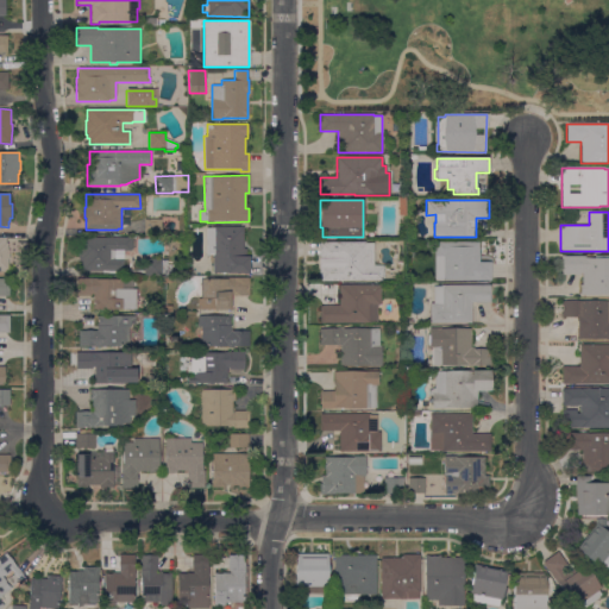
[(161,219),(161,220),(168,220),(168,236),(144,236),(144,219),(161,219)]
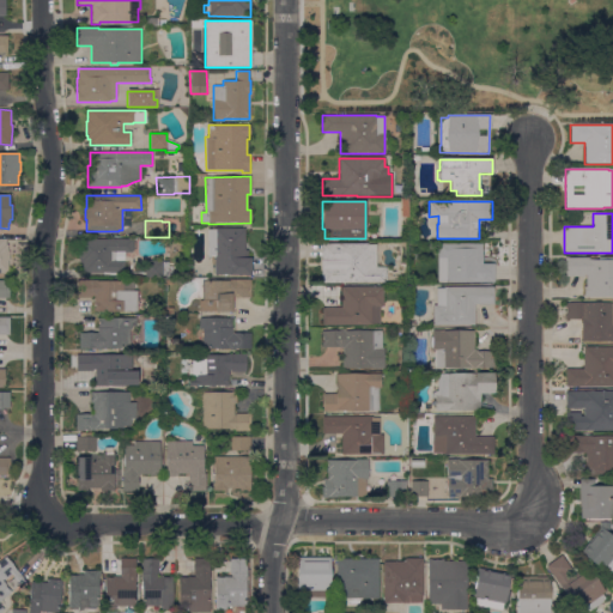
[(214,256),(207,256),(207,230),(214,230),(214,229),(246,229),(246,250),(248,250),(248,258),(252,258),(252,275),(229,275),(229,274),(214,274),(214,256)]
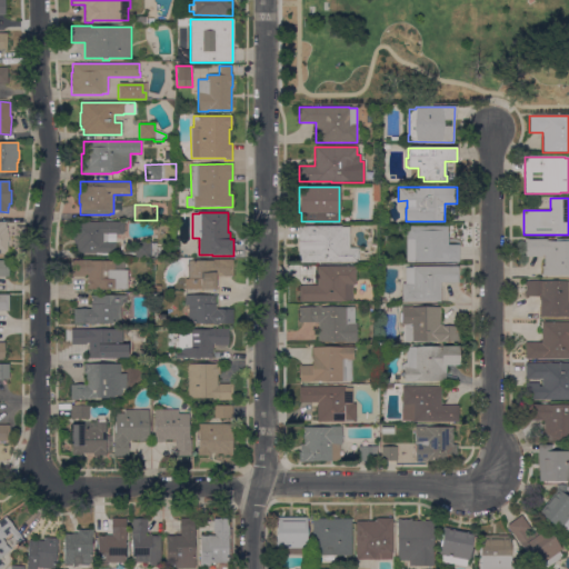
[(0,253),(0,221),(6,221),(6,227),(9,227),(9,242),(7,242),(7,253),(0,253)]
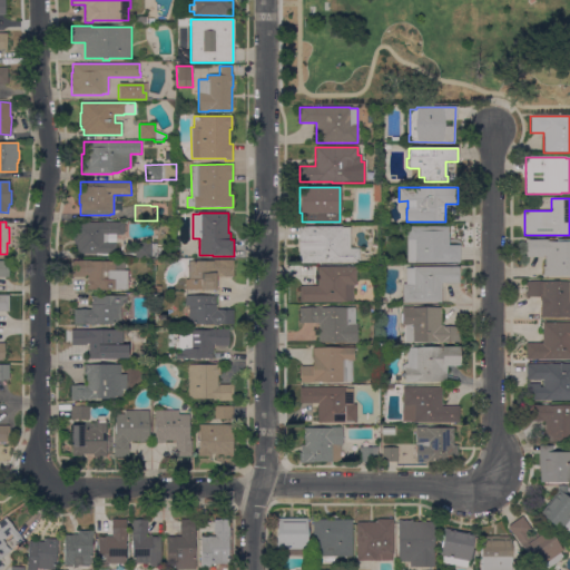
[(125,223),(124,235),(115,235),(115,242),(116,242),(116,254),(76,254),(77,244),(75,244),(75,242),(72,241),(74,229),(75,229),(75,222),(125,223)]
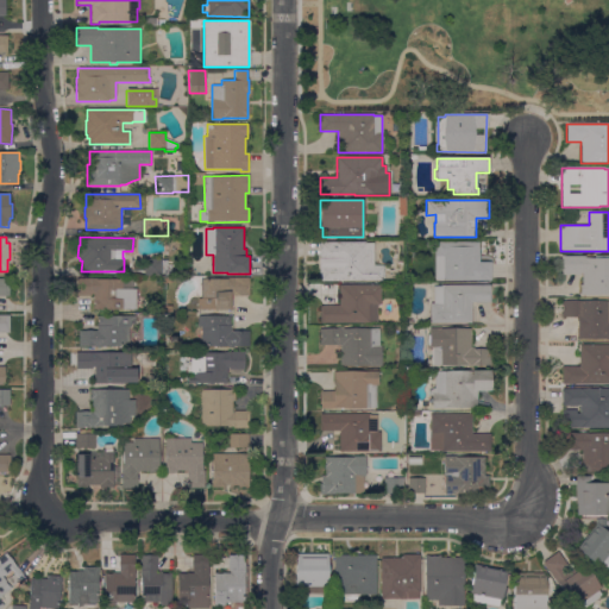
[(319,243),(365,243),(372,243),(374,265),(383,265),(383,278),(382,278),(382,281),(319,281),(319,268),(319,258),(320,258),(319,243)]
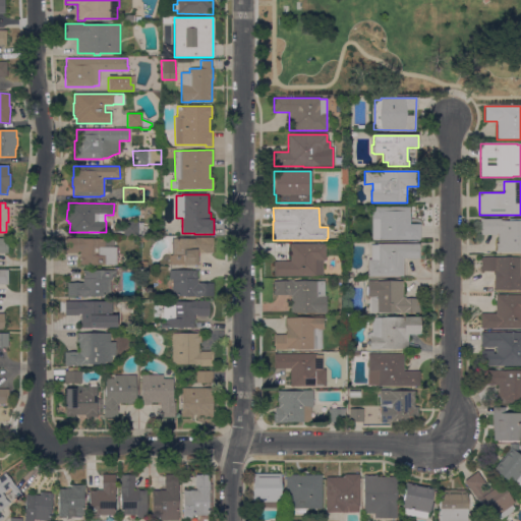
[(371,239),(372,208),(410,208),(410,224),(420,224),(420,240),(371,239)]
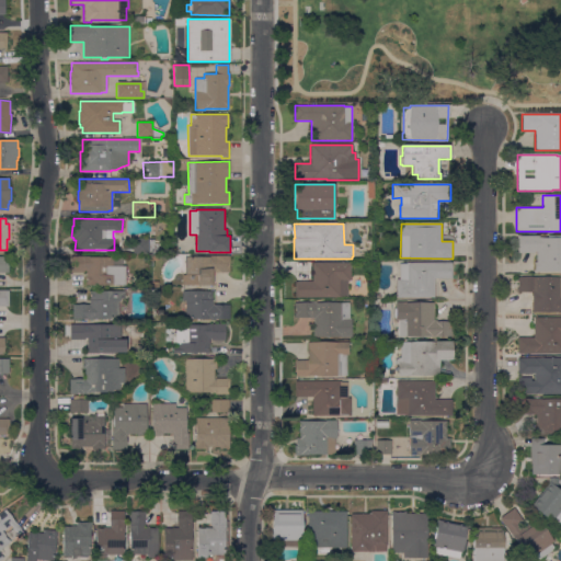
[(560,272),(534,272),(534,270),(535,270),(535,264),(534,264),(534,262),(536,262),(536,252),(534,252),(534,253),(517,253),(518,236),(539,236),(539,238),(560,238),(560,272)]
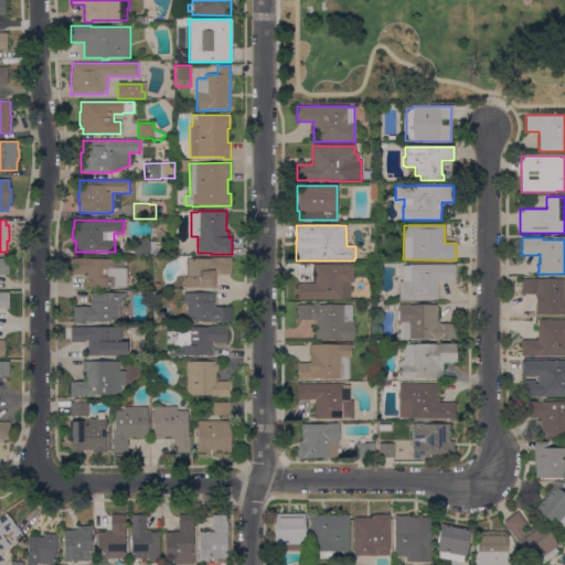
[(150,241),(150,242),(156,242),(156,254),(150,254),(150,256),(134,256),(134,241),(150,241)]
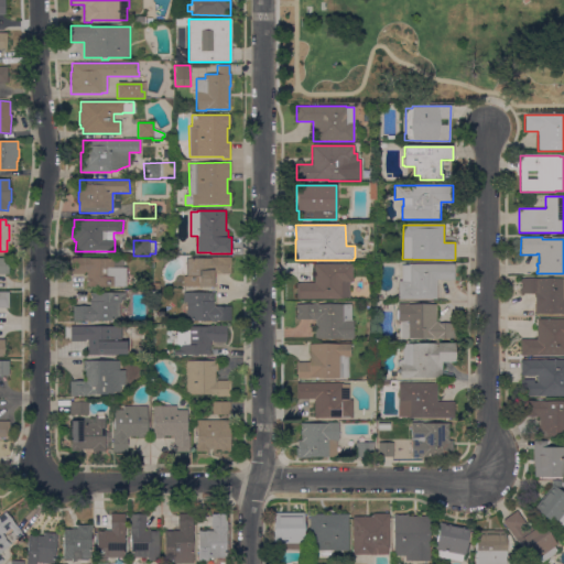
[(0,258),(10,258),(10,274),(0,274),(0,258)]
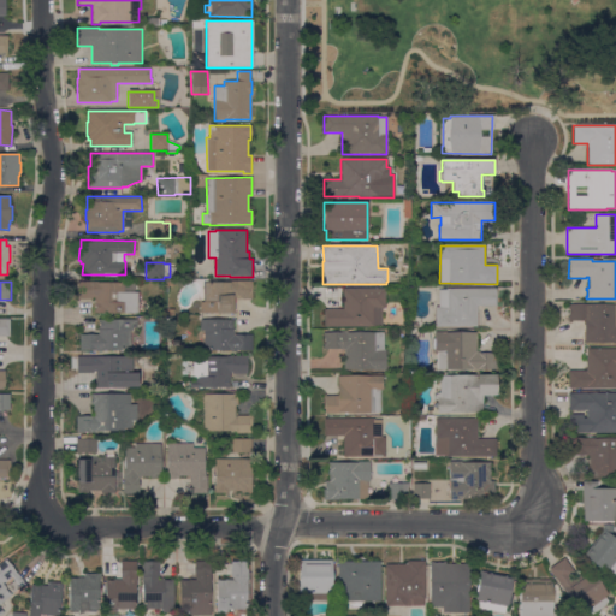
[(137,292),(137,313),(94,313),(94,297),(93,297),(93,300),(77,300),(77,282),(96,282),(96,283),(125,283),(125,284),(135,284),(135,292),(137,292)]
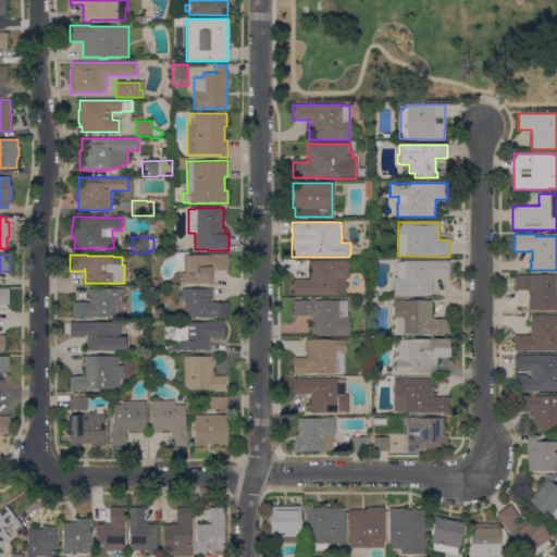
[(184,256),(209,256),(209,255),(227,255),(229,271),(213,271),(213,270),(211,270),(211,283),(181,283),(181,273),(184,273),(184,256)]
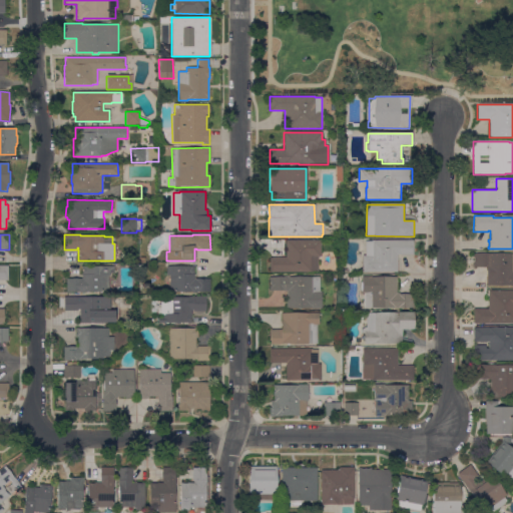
[(320,240),(320,257),(318,257),(318,272),(312,272),(312,273),(270,273),(270,258),(286,258),(286,240),(320,240)]
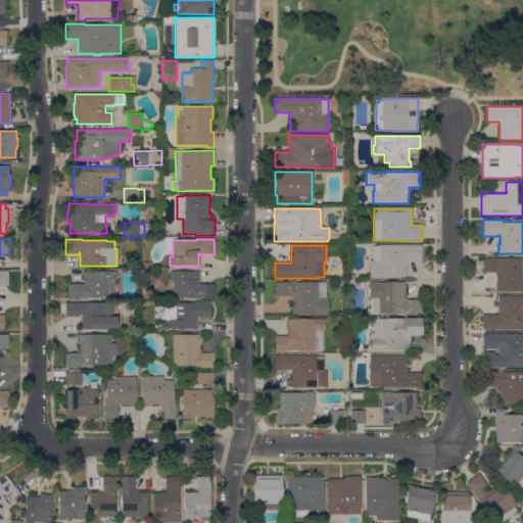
[(421,245),(421,259),(405,259),(405,277),(370,277),(370,260),(373,260),(373,246),(379,246),(379,245),(421,245)]
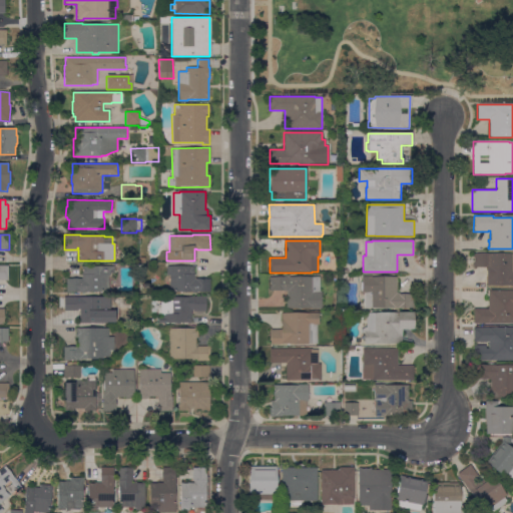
[(512,286),(487,286),(487,283),(487,267),(472,267),(472,263),(474,263),(474,258),(473,258),(473,253),(512,253),(512,286)]
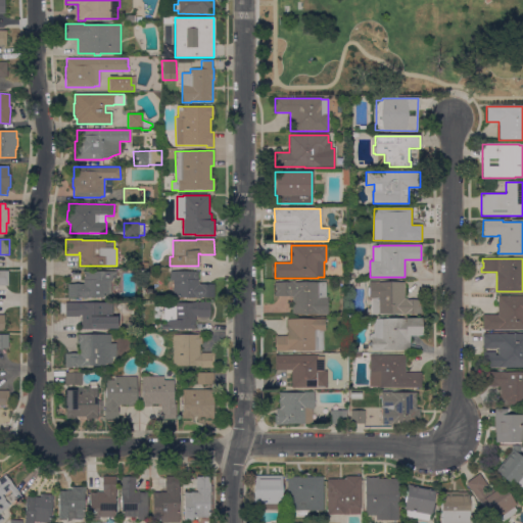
[(0,271),(8,271),(8,285),(0,285),(0,271)]
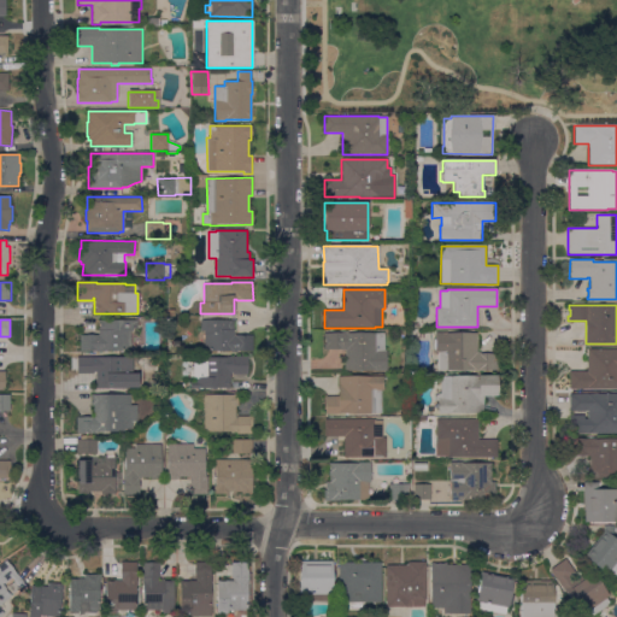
[(137,321),(137,327),(133,327),(133,331),(130,331),(130,352),(80,352),(80,335),(99,335),(99,330),(100,330),(100,323),(98,323),(98,321),(137,321)]
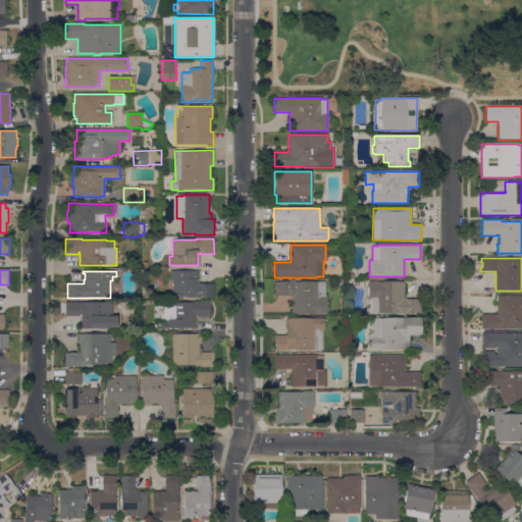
[(198,271),(198,274),(197,274),(197,277),(198,277),(198,283),(214,283),(214,297),(201,297),(201,298),(195,298),(195,297),(172,297),(172,280),(169,280),(169,271),(198,271)]
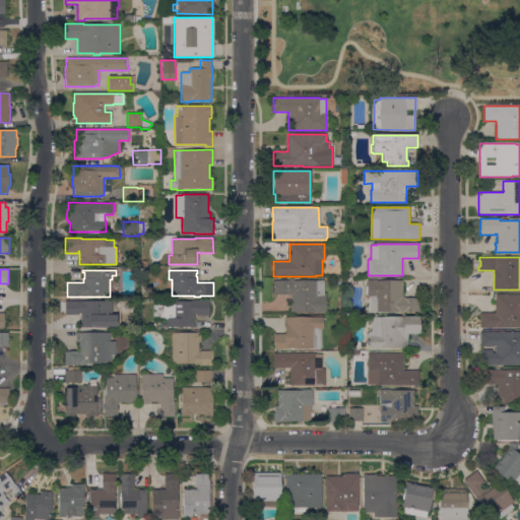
[(323,281),(323,296),(326,296),(325,313),(290,312),(290,295),(273,295),(273,289),(274,289),(274,285),(273,285),(273,280),(323,281)]
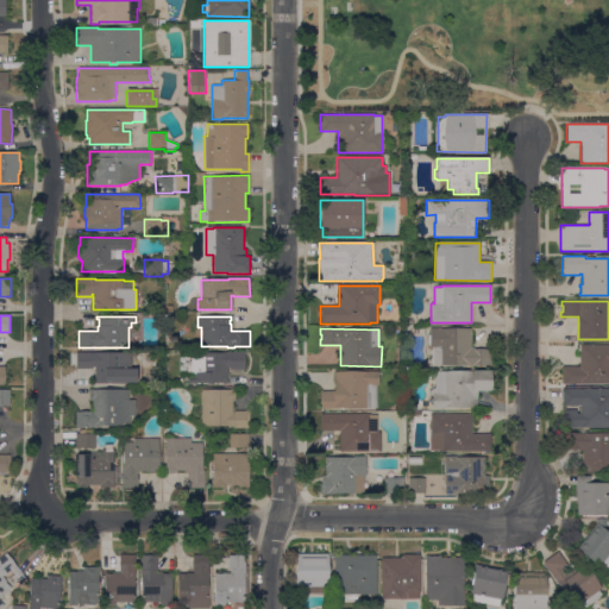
[(470,328),(470,347),(473,347),(473,349),(488,349),(488,365),(432,365),(432,349),(429,349),(429,345),(428,345),(428,336),(429,336),(429,328),(440,328),(470,328)]
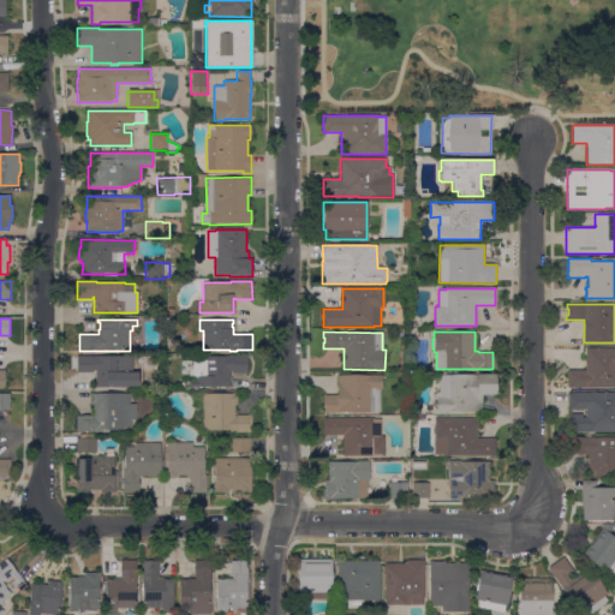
[(614,388),(567,388),(567,370),(585,370),(585,347),(614,347),(614,388)]
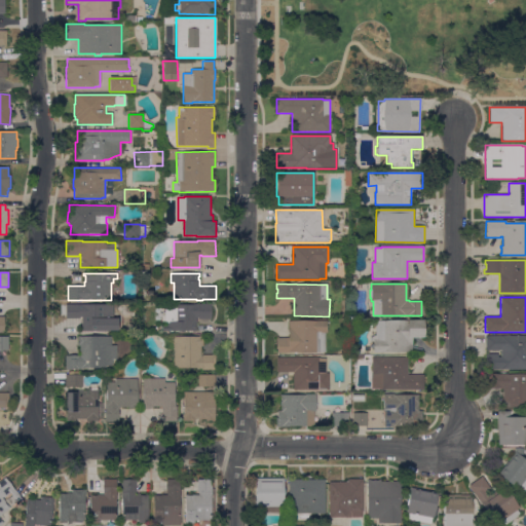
[(164,305),(193,305),(193,303),(211,303),(211,320),(198,320),(198,317),(196,317),(196,326),(195,326),(195,328),(196,328),(196,332),(162,332),(162,329),(168,329),(168,324),(164,324),(164,305)]
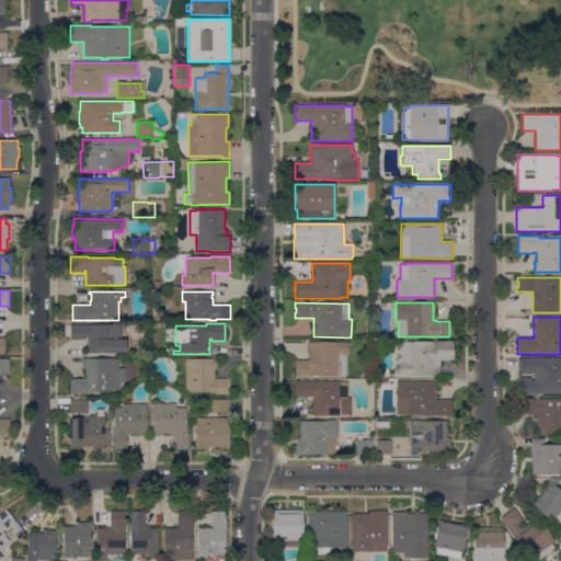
[(87,354),(87,339),(84,339),(84,341),(69,341),(69,324),(88,324),(88,325),(114,325),(114,343),(123,343),(123,354),(87,354)]
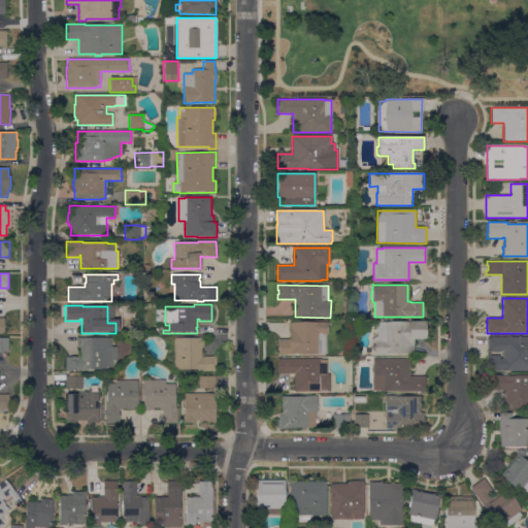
[(278,354),(278,339),(290,339),(290,323),(328,322),(328,334),(326,334),(326,354),(297,354),(297,356),(295,356),(295,354),(278,354)]
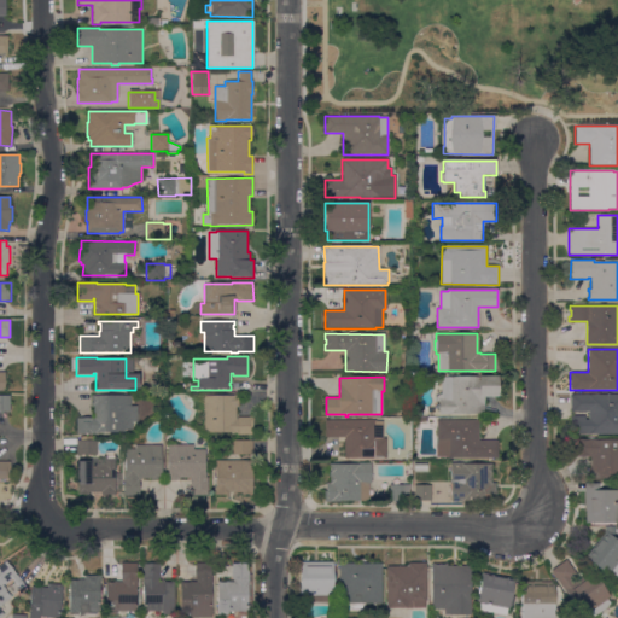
[(436,400),(436,397),(437,396),(439,395),(441,394),(441,377),(497,377),(497,397),(484,397),(484,414),(453,414),(439,414),(439,401),(435,401),(436,400)]
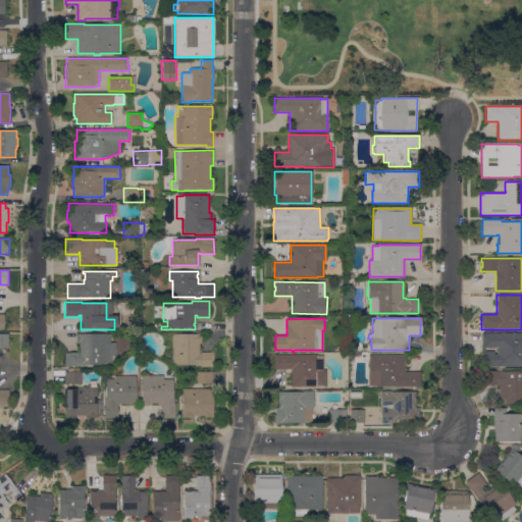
[(521,366),(481,367),(481,332),(521,332),(521,366)]
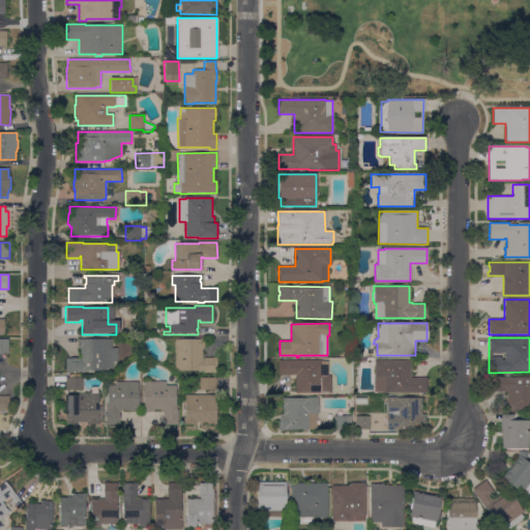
[(109,371),(66,372),(65,358),(81,358),(80,349),(78,349),(78,340),(108,339),(109,371)]
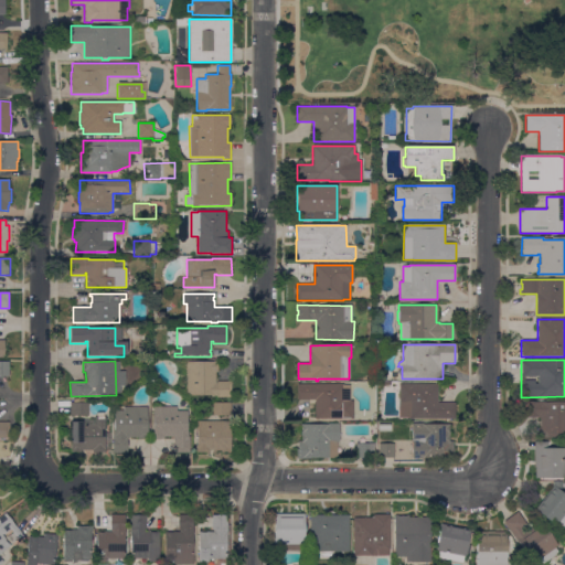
[(215,383),(216,383),(216,382),(231,382),(231,397),(216,397),(216,395),(185,395),(185,362),(213,362),(213,361),(217,361),(217,372),(215,372),(215,383)]
